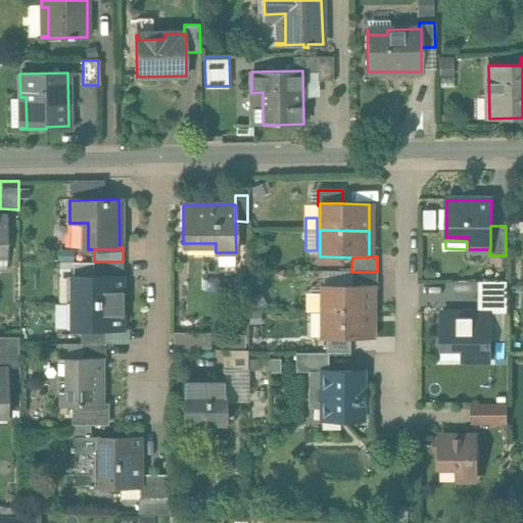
[(94,262),(93,262),(93,277),(121,277),(121,278),(123,278),(123,262),(94,262)]
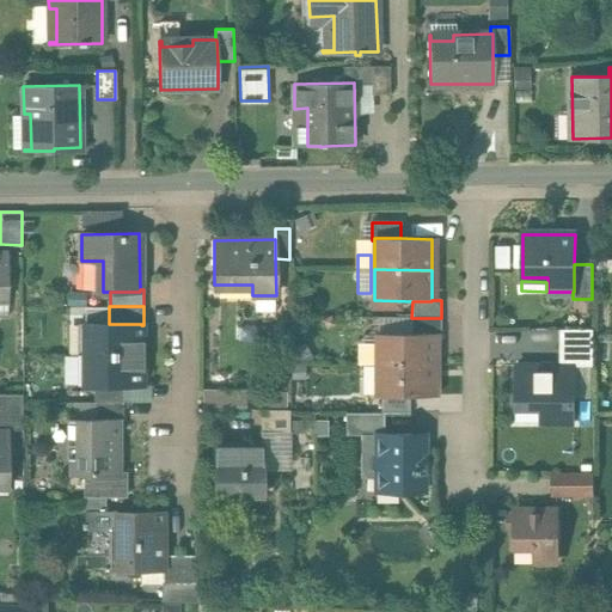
[(441,318),(411,318),(411,334),(433,334),(434,336),(441,336),(441,318)]
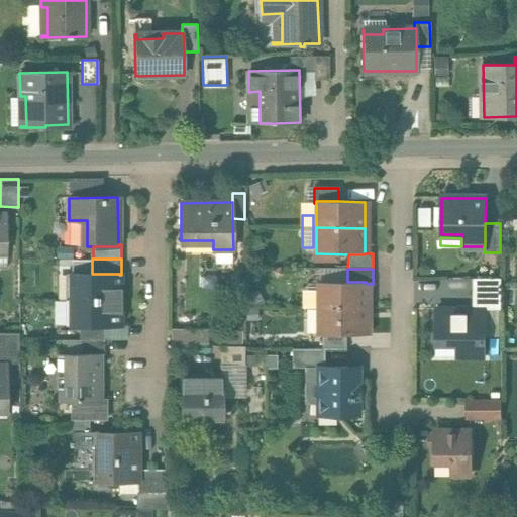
[(92,274),(71,274),(71,300),(119,300),(119,275),(119,274),(92,274)]
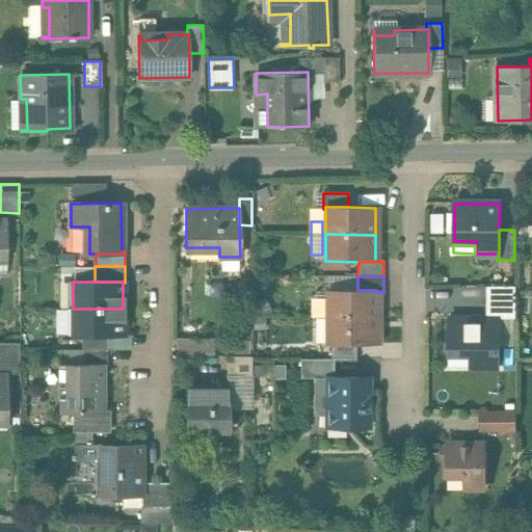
[(487,315),(517,314),(516,284),(486,284),(487,315)]
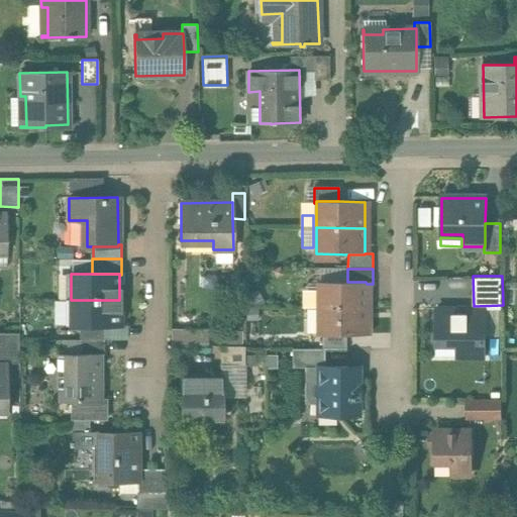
[(347,282),(318,282),(318,308),(367,308),(367,284),(366,282),(347,282)]
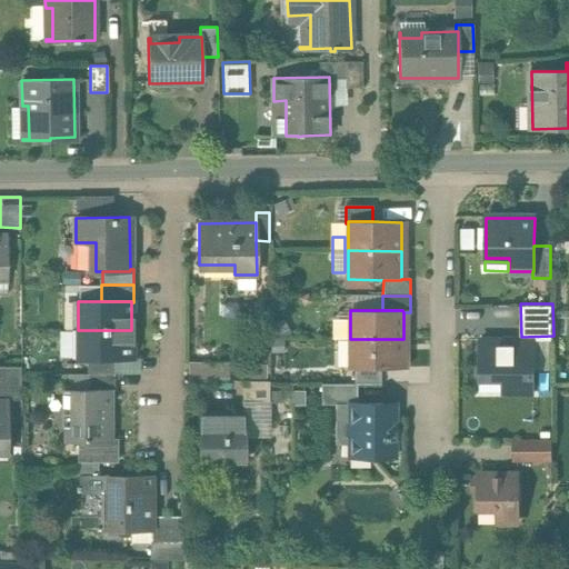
[(131,330),(78,330),(78,359),(88,359),(132,359),(131,330)]
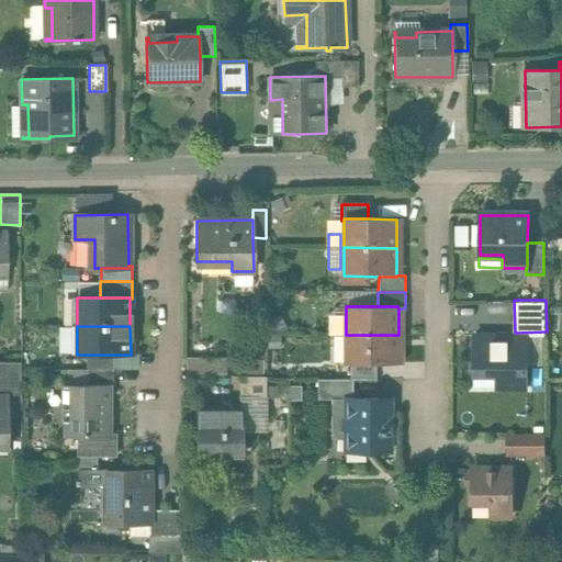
[(528,334),(474,334),(474,378),(496,378),(497,388),(528,388),(528,334)]
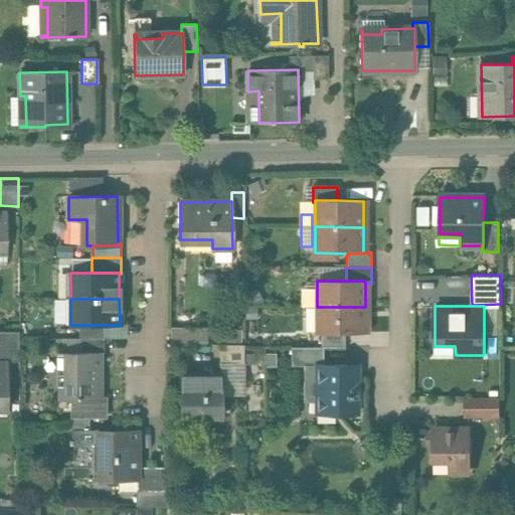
[(365,307),(317,307),(317,334),(321,334),(345,334),(364,334),(365,307)]
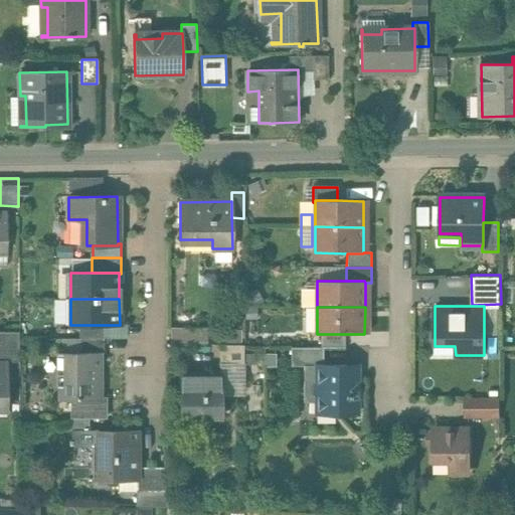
[(79,325),(79,339),(104,339),(127,339),(127,325),(120,325),(79,325)]
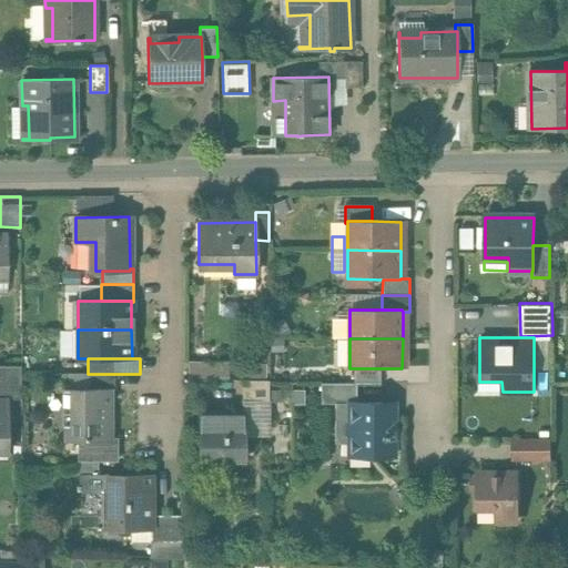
[(188,362),(189,378),(229,378),(227,362),(188,362)]
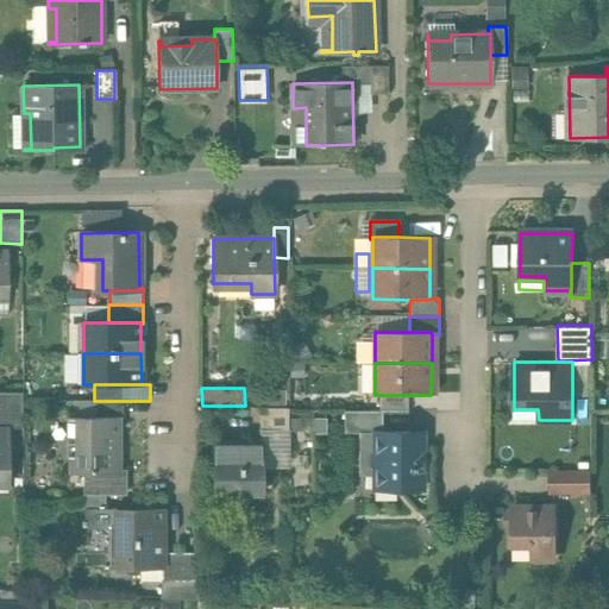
[(258,390),(258,405),(286,403),(284,389),(258,390)]
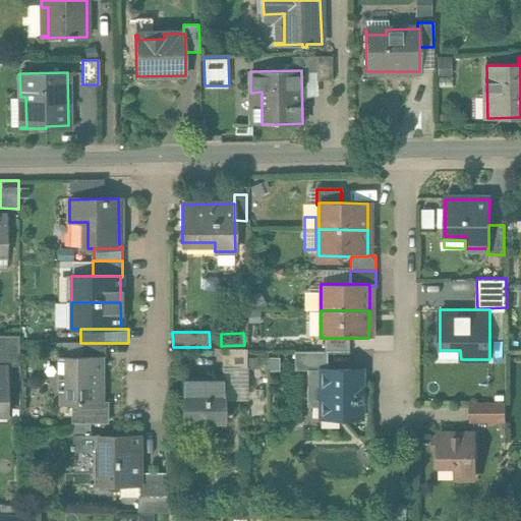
[(18,336),(0,336),(0,351),(18,351),(18,336)]
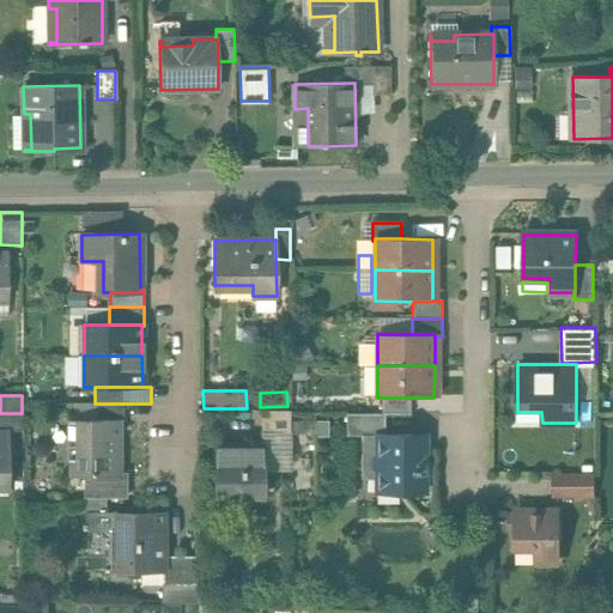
[(411,398),(382,398),(382,414),(384,414),(411,414),(411,398)]
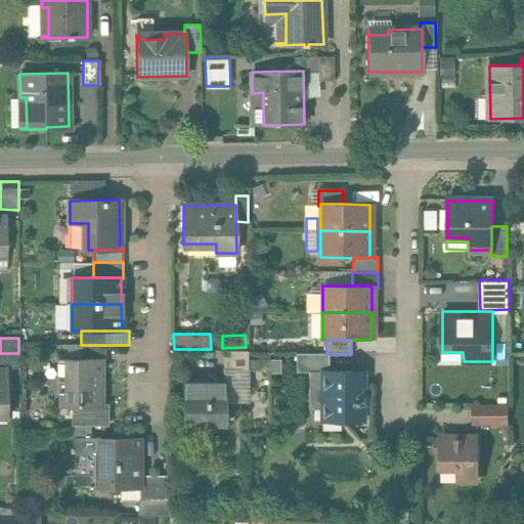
[(105,345),(81,345),(81,358),(101,359),(101,360),(105,360),(105,345)]
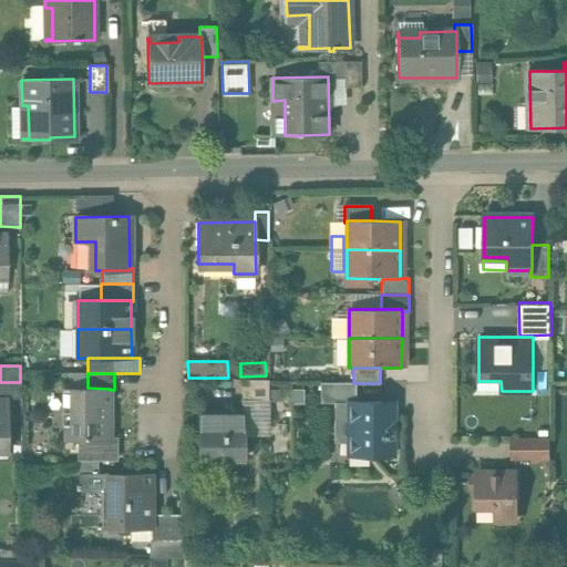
[(268,381),(241,380),(241,400),(268,400),(268,381)]
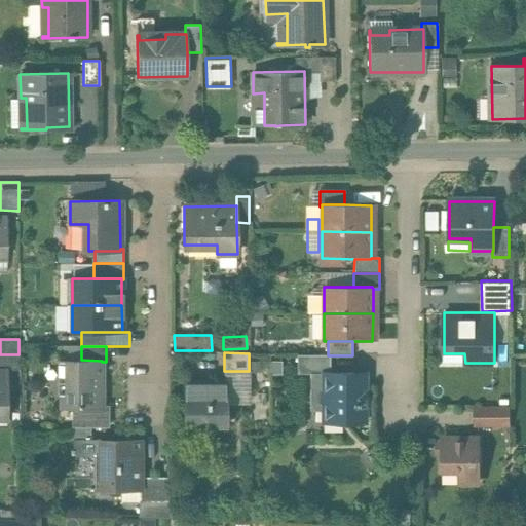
[(19,354),(0,354),(0,370),(7,370),(19,370),(19,354)]
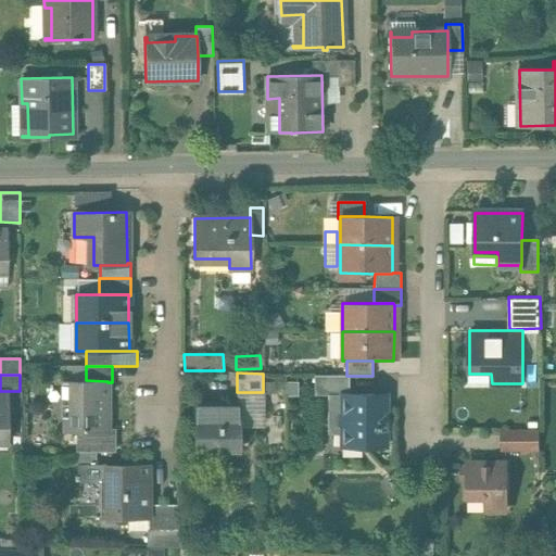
[(346,376),(314,376),(314,395),(328,395),(342,395),(349,395),(349,376),(346,376)]
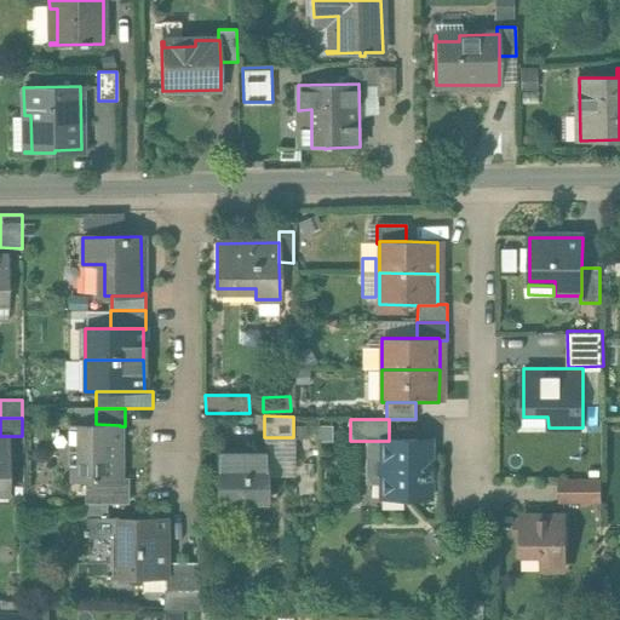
[(96,424),(72,424),(72,482),(87,482),(87,505),(126,505),(126,481),(120,481),(120,426),(120,425),(96,424)]
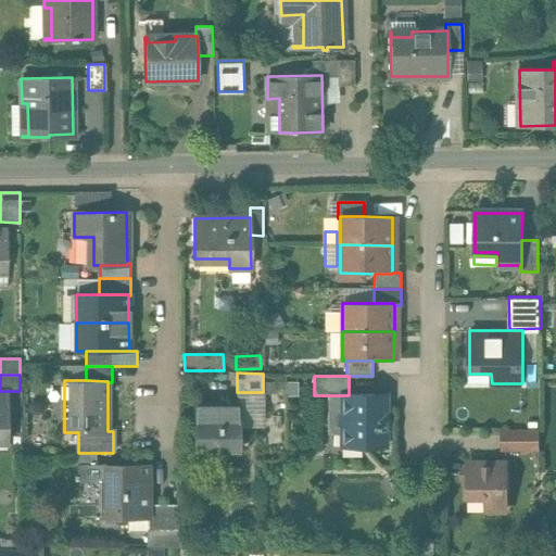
[(349,395),(342,395),(328,395),(328,436),(351,436),(364,450),(366,446),(386,446),(384,428),(386,427),(386,415),(384,415),(384,406),(380,406),(374,400),(373,395),(349,395)]
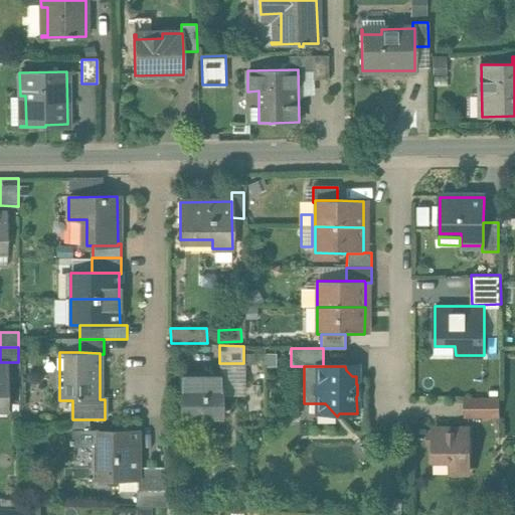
[(222,376),(179,375),(179,416),(222,416),(222,376)]
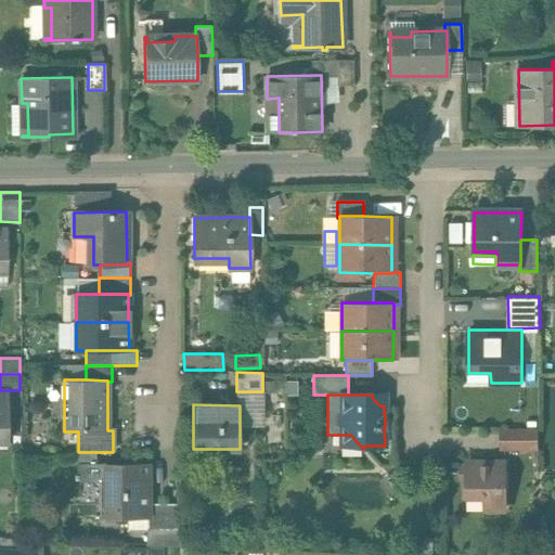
[(539,431),(504,431),(504,449),(539,449),(539,431)]
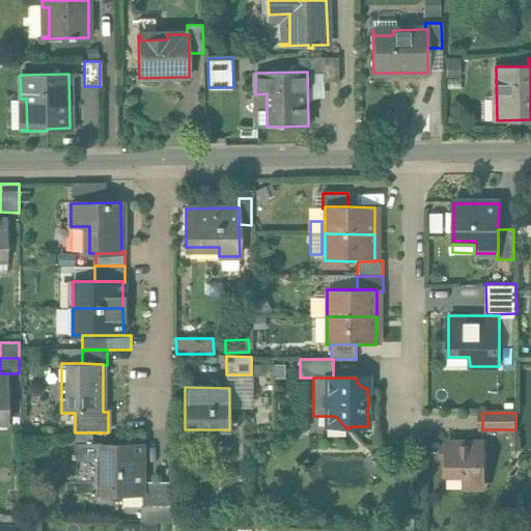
[(141,444),(101,444),(102,492),(96,493),(96,494),(123,495),(123,507),(140,507),(140,495),(142,495),(142,482),(141,444)]
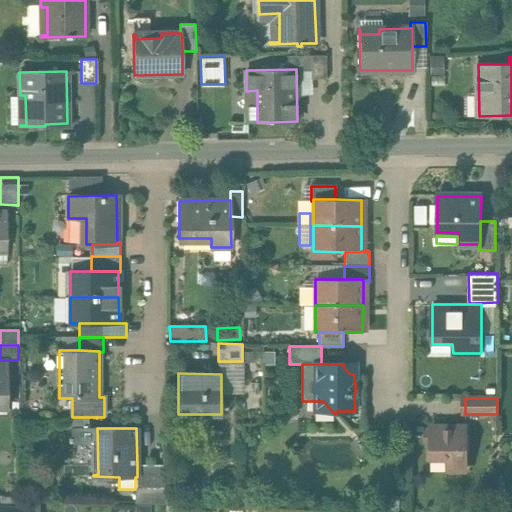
[(467,428),(431,428),(431,458),(447,458),(447,469),(467,469),(467,428)]
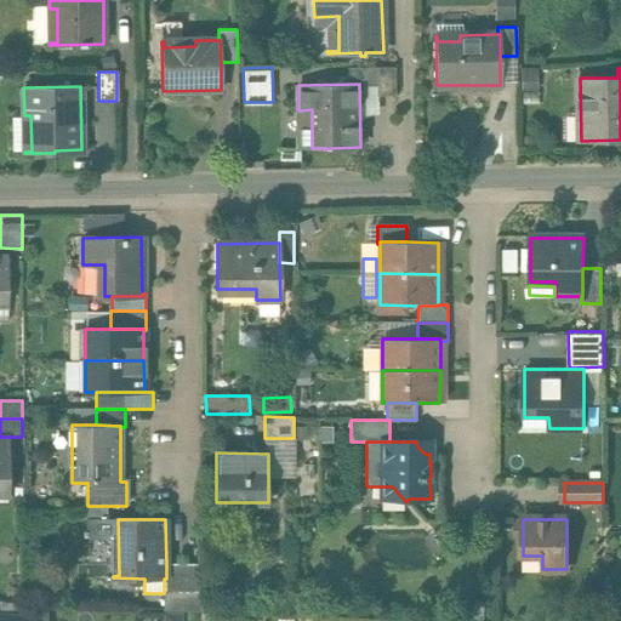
[(203,564),(166,564),(166,579),(164,579),(164,593),(203,593),(203,564)]
